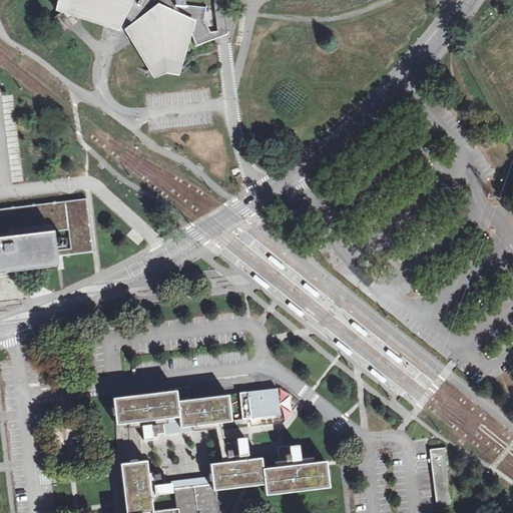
[(119,26),(124,16),(131,0),(61,0),(59,7),(62,8),(67,9),(83,15),(106,22),(119,26)]
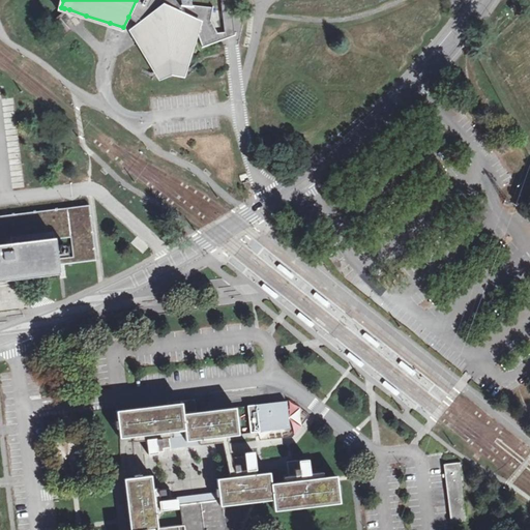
[(136,0),(128,17),(139,24),(131,30),(140,41),(162,77),(170,71),(182,75),(197,28),(204,46),(219,39),(223,38),(219,33),(212,22),(214,8),(192,5),(190,0),(136,0)]
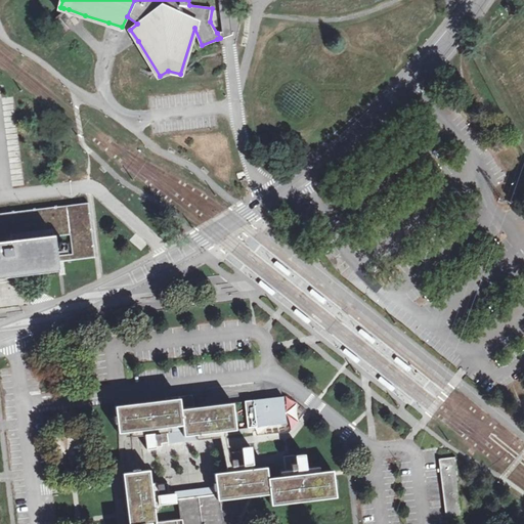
[(217,33),(220,38),(226,36),(232,33),(227,0),(219,0),(221,11),(224,33),(217,33)]
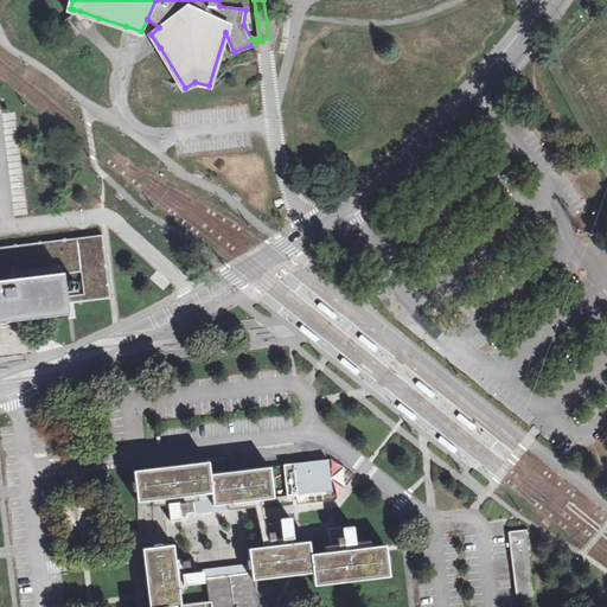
[(77,16),(80,11),(74,10),(74,13),(56,27),(70,44),(82,34),(71,20),(77,16)]
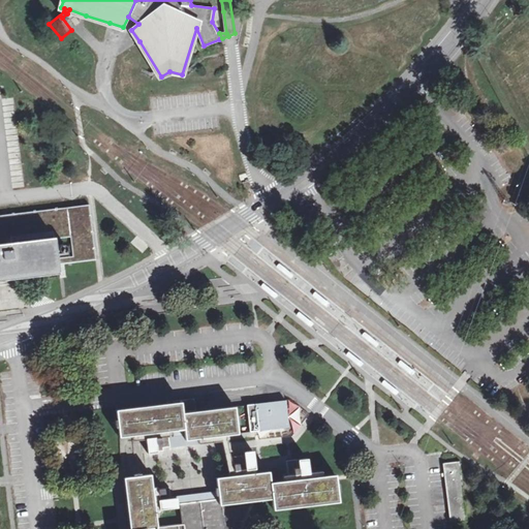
[(0,279),(27,276),(60,272),(59,267),(63,266),(95,261),(96,261),(90,207),(0,218),(0,279)]
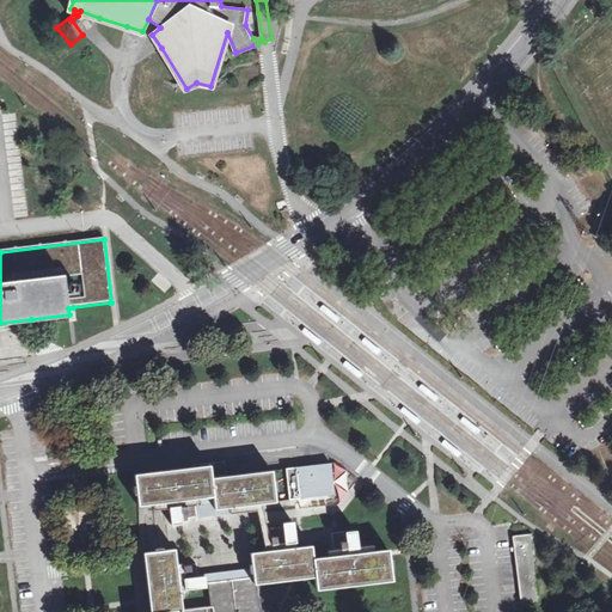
[(378,286),(384,282),(375,269),(369,273),(378,286)]
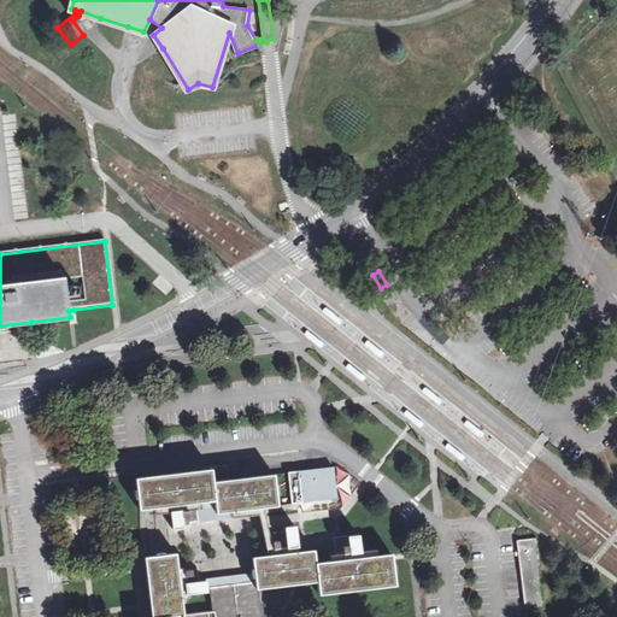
[(342,319),(325,305),(322,310),(339,324),(342,319)]
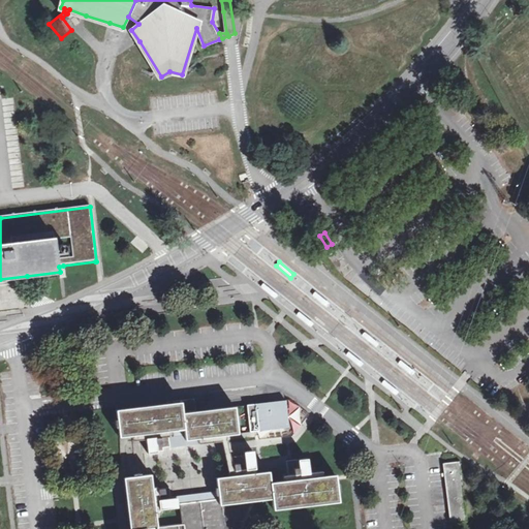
[(262,281),(259,285),(274,297),(277,292),(262,281)]
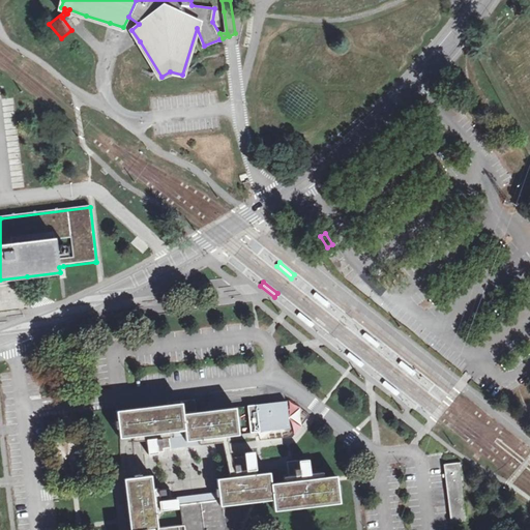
[(330,303),(316,291),(313,294),(327,306),(330,303)]
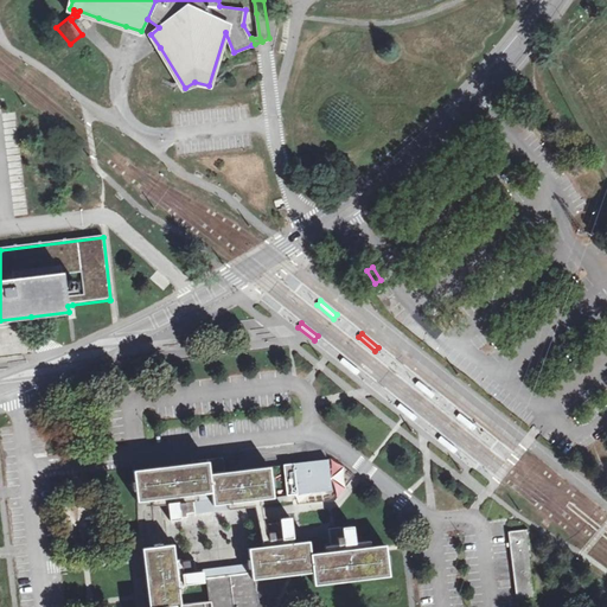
[(359,370),(343,356),(339,359),(356,374),(359,370)]
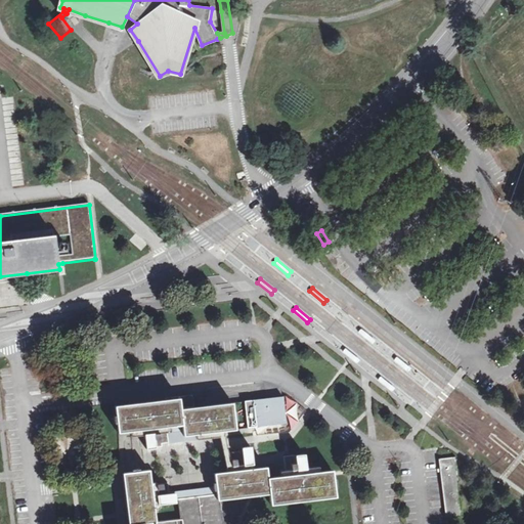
[(376,339),(360,326),(357,331),(373,343),(374,342),(375,341),(376,339)]
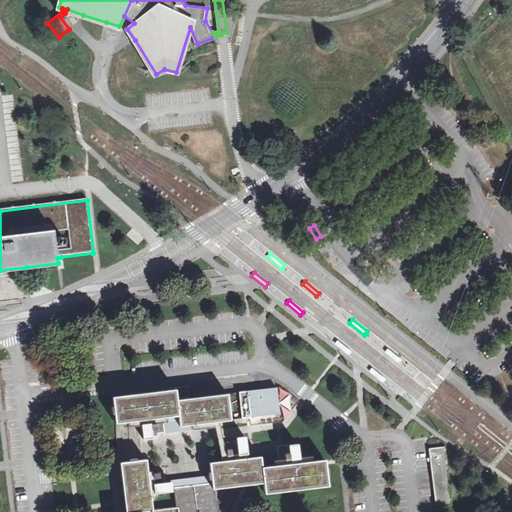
[(351,350),(337,339),(334,342),(347,354),(348,352),(351,350)]
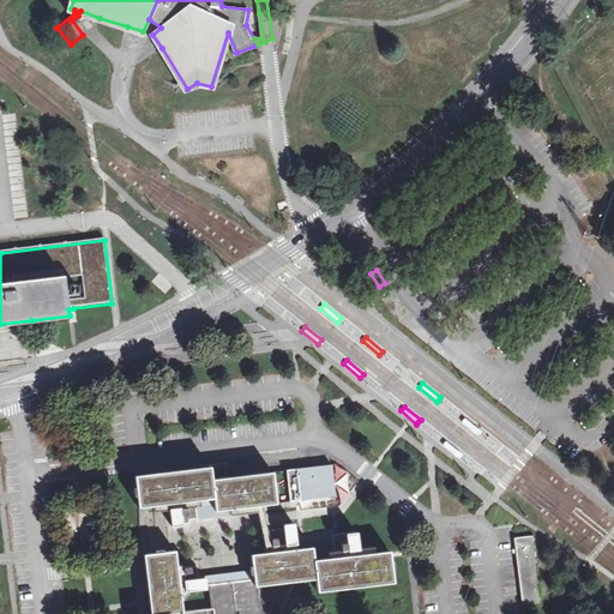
[(464,417),(462,421),(479,434),(482,431),(464,417)]
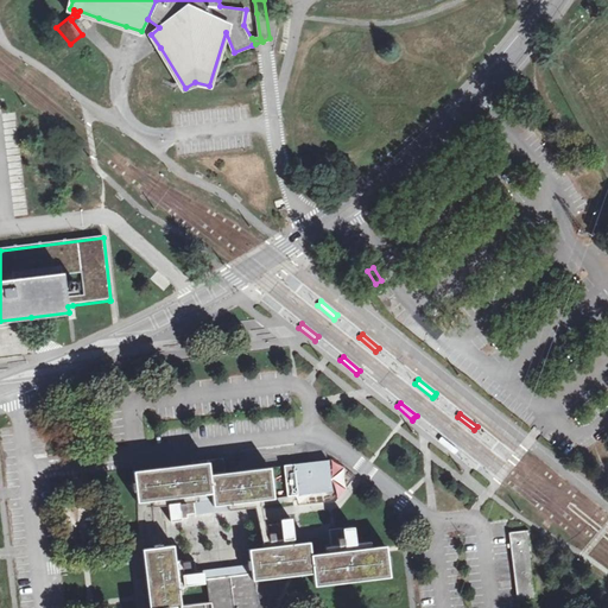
[(442,435),(438,439),(455,453),(458,449),(442,435)]
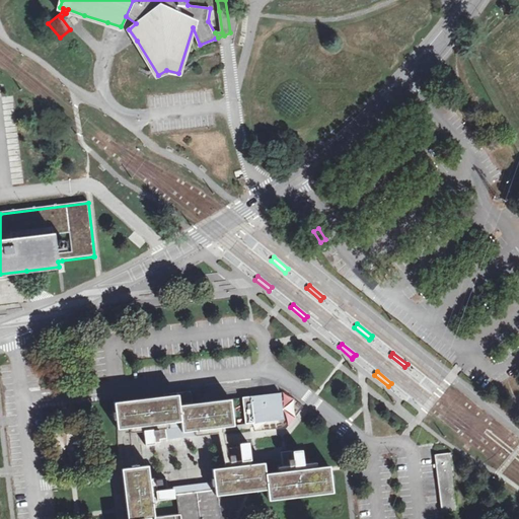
[(164,395),(114,401),(117,429),(164,423),(166,439),(184,437),(195,435),(195,430),(199,430),(233,426),(230,398),(196,402),(192,403),(190,391),(164,394),(164,395)]
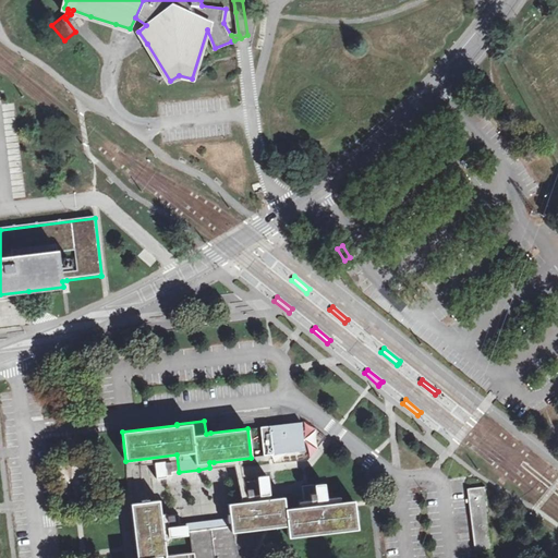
[(301,423),(261,427),(264,456),(271,455),(304,450),(301,423)]
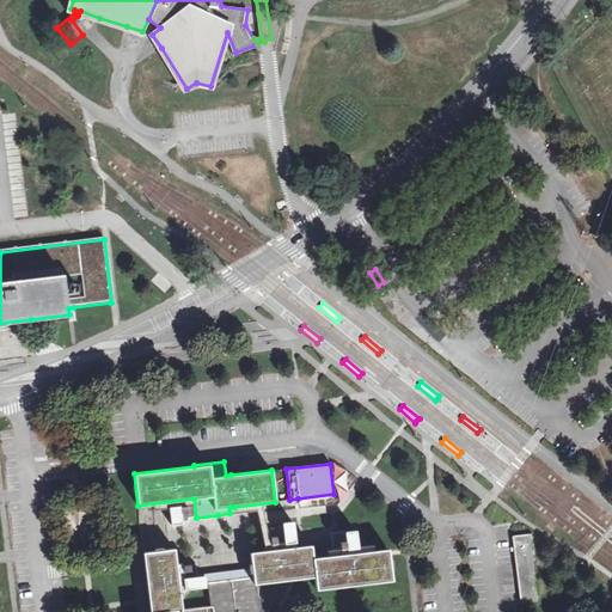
[(268,528),(270,544),(283,542),(281,527),(268,528)]
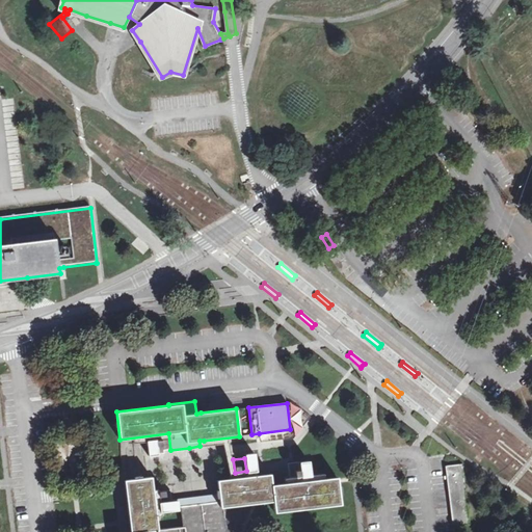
[(298,461),(288,463),(290,477),(300,476),(298,461)]
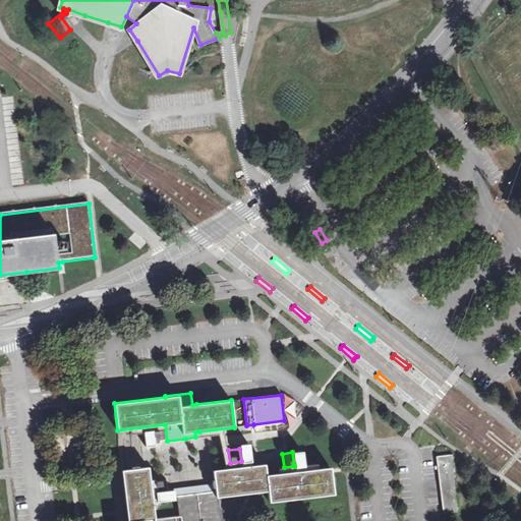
[(453,453),(437,454),(446,512),(460,511),(453,453)]
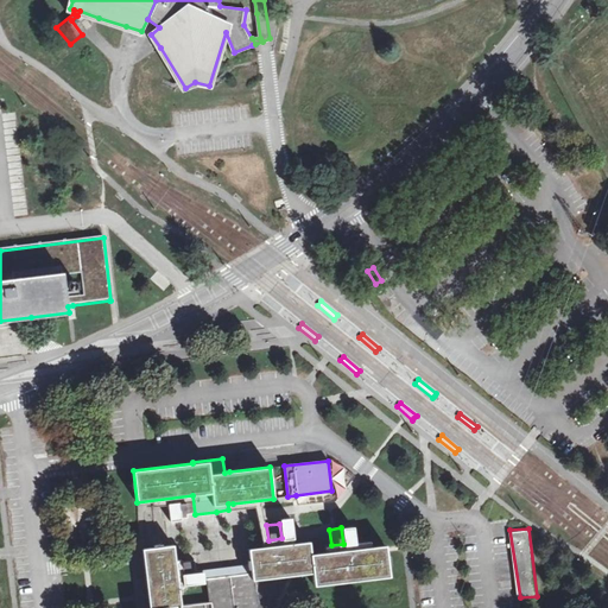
[(309,542),(248,549),(251,564),(252,580),(295,575),(312,572),(314,586),(388,576),(385,545),(318,553),(318,552),(310,555),(309,546),(309,542)]
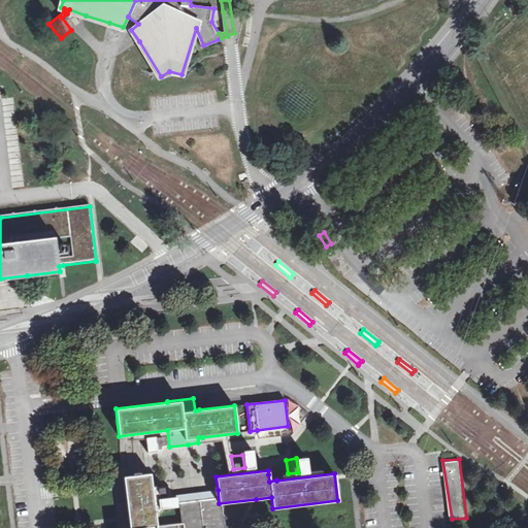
[(151,473),(123,476),(124,487),(129,527),(144,527),(145,527),(157,526),(152,487),(151,473)]
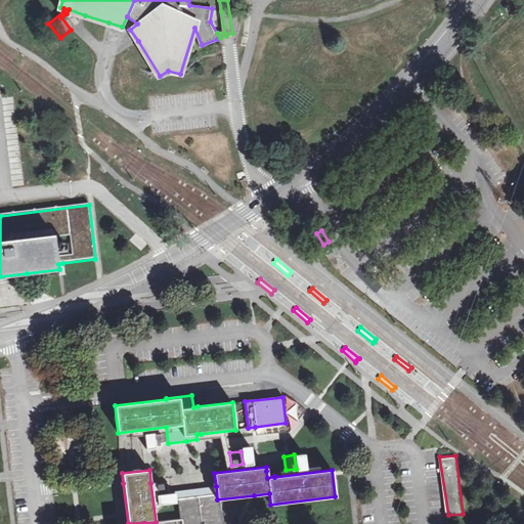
[(217,499),(216,486),(169,492),(168,482),(156,484),(158,494),(157,494),(158,505),(164,504),(170,503),(170,504),(177,503),(178,503),(180,519),(144,523),(143,523),(220,523),(218,499),(217,499)]
